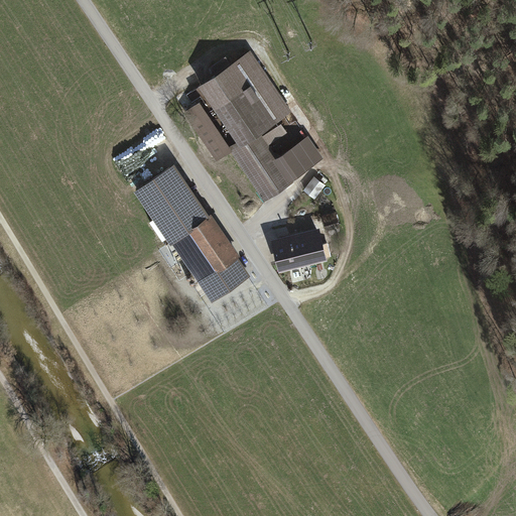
[(208,98),(182,115),(218,165),(232,156),(263,202),(291,182),(289,179),(321,157),(308,137),(276,159),(258,132),(290,110),(250,51),(200,86),(208,98)]
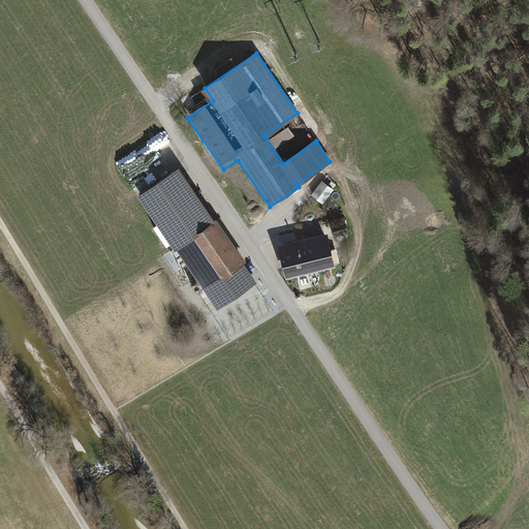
[(144,196),(219,306),(254,282),(179,173),(144,196)]
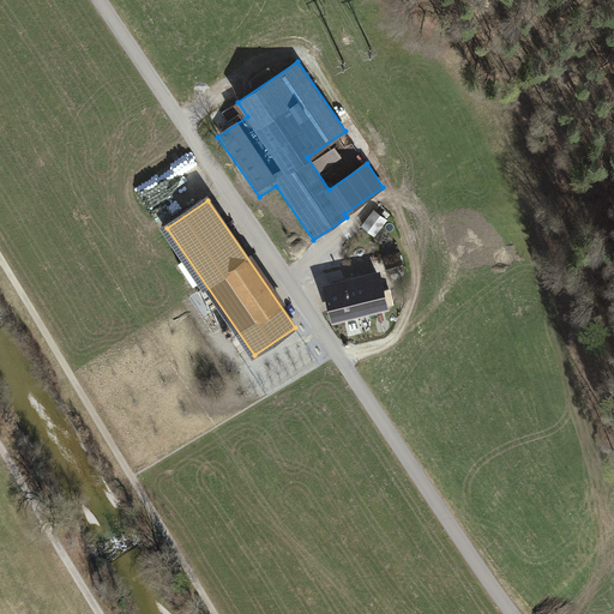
[(362,227),(375,236),(389,220),(375,209),(362,227)]
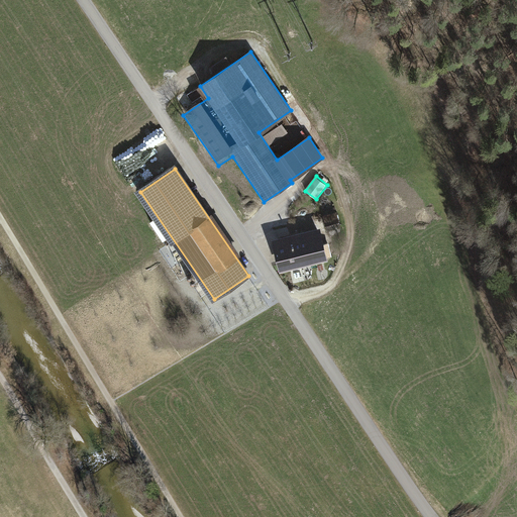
[(337,214),(324,217),(327,228),(340,225),(337,214)]
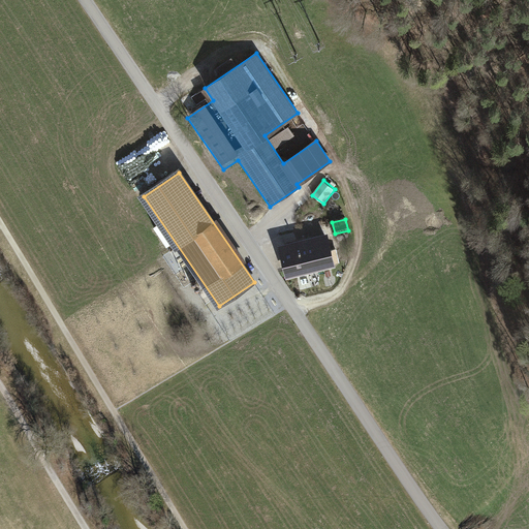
[(328,235),(276,247),(283,278),(335,266),(328,235)]
